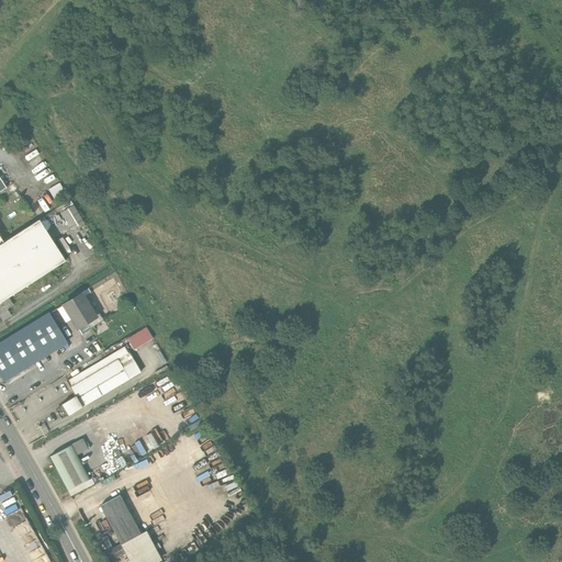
[(64,211),(72,229),(86,223),(77,205),(64,211)]
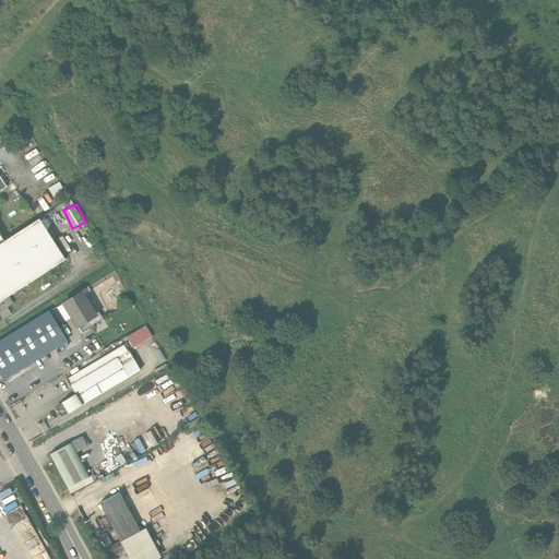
[(0,244),(0,301),(66,260),(38,218),(36,221),(3,241),(0,244)]
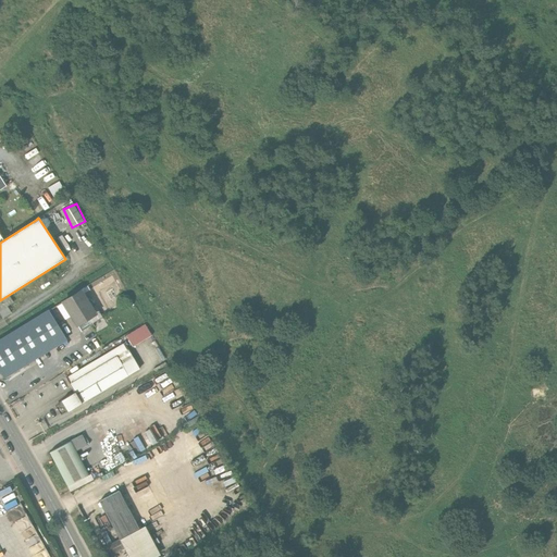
[(82,292),(61,305),(75,327),(96,316),(82,292)]
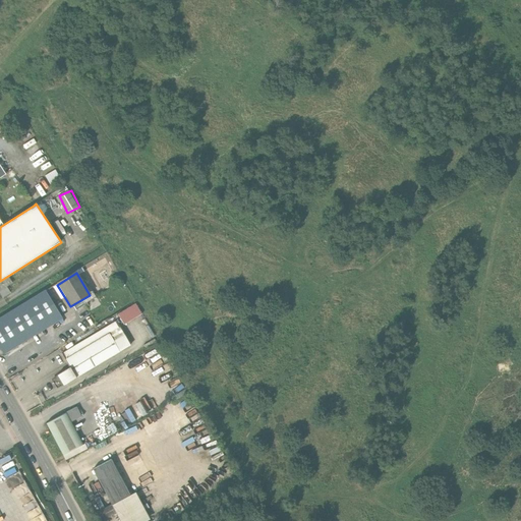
[(11,311),(0,317),(0,349),(3,354),(62,319),(45,291),(11,311)]
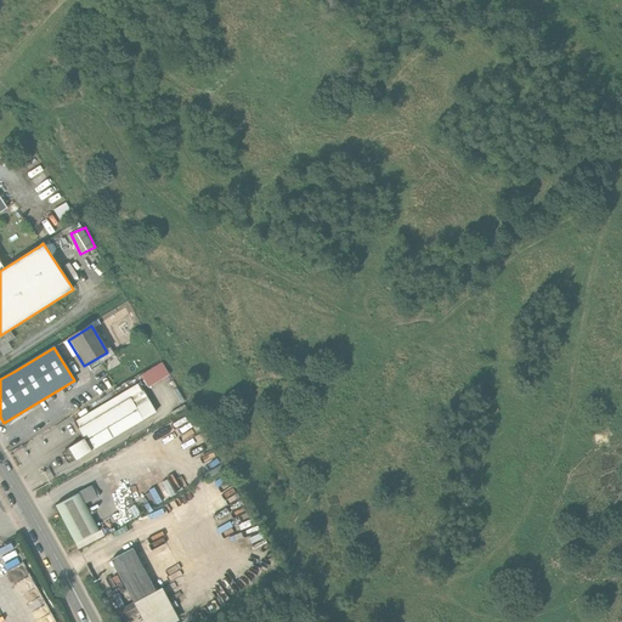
[(165,361),(142,372),(150,385),(171,374),(165,361)]
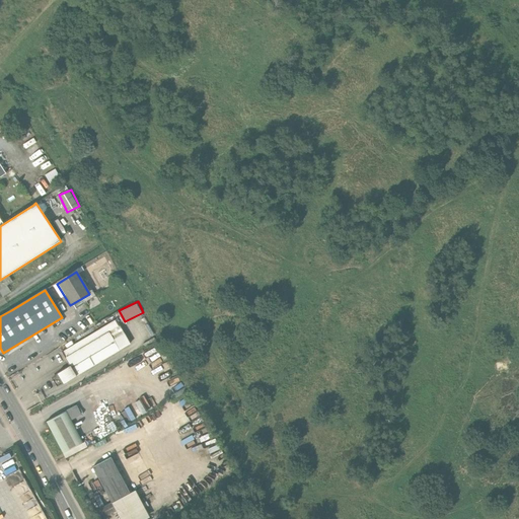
[(56,374),(62,384),(129,345),(123,335),(115,320),(61,353),(67,363),(69,367),(56,374)]
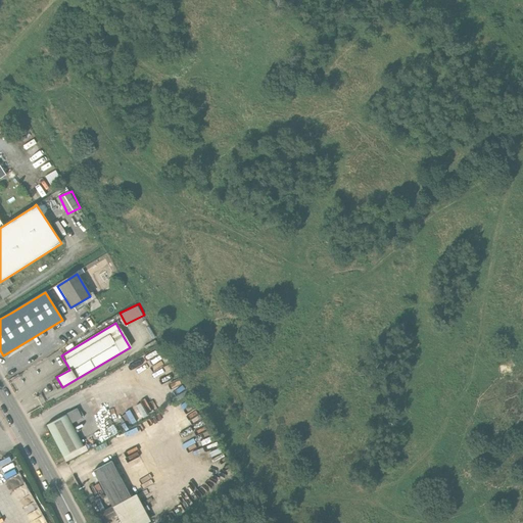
[(76,337),(82,335),(78,325),(72,328),(76,337)]
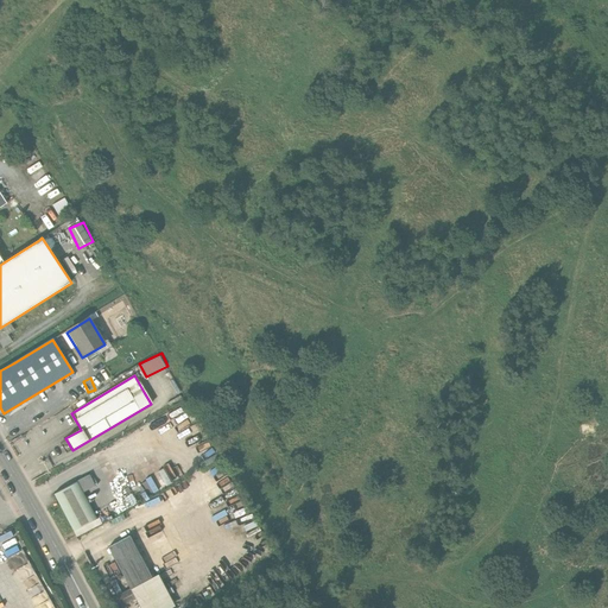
[(89,476),(77,482),(83,493),(95,487),(89,476)]
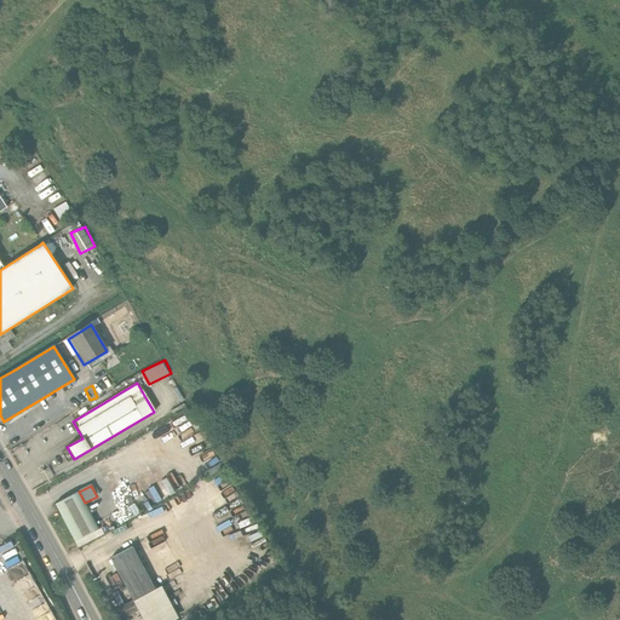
[(79,492),(55,505),(75,543),(98,529),(85,503),(79,492)]
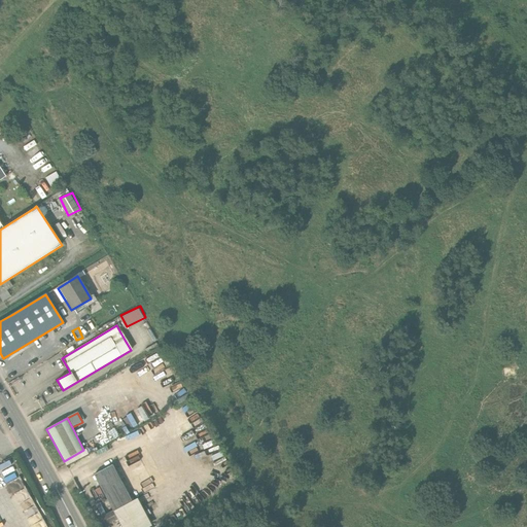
[(83,450),(64,461),(67,466),(89,455),(85,449),(83,450)]
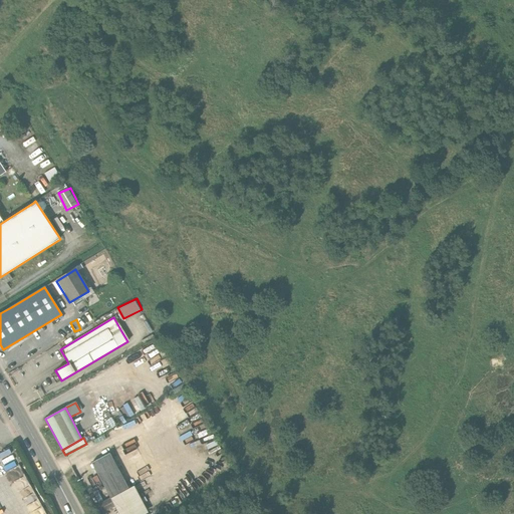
[(130,489),(110,499),(117,513),(146,513),(148,513),(134,486),(130,489)]
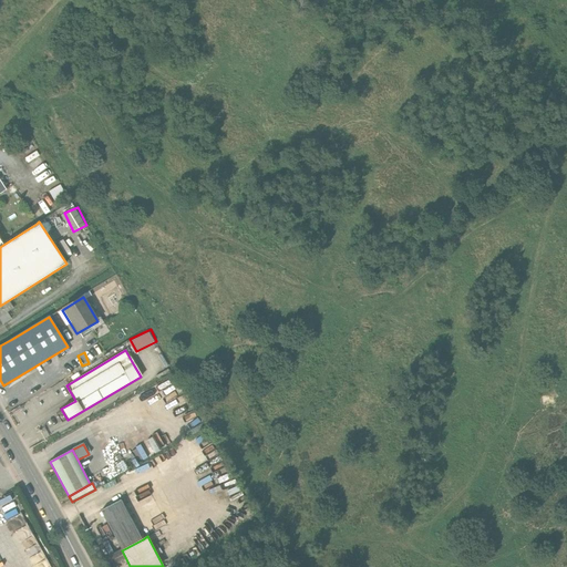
[(114,564),(125,558),(121,549),(110,555),(114,564)]
